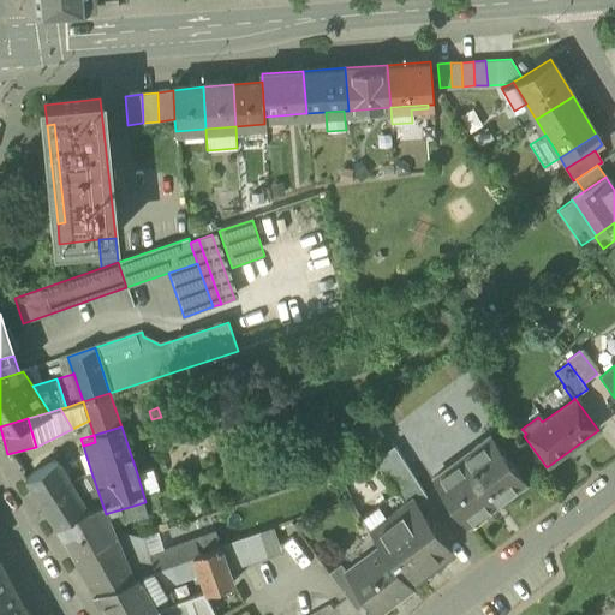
[(434,479),(467,525),(526,483),(491,436),(434,479)]
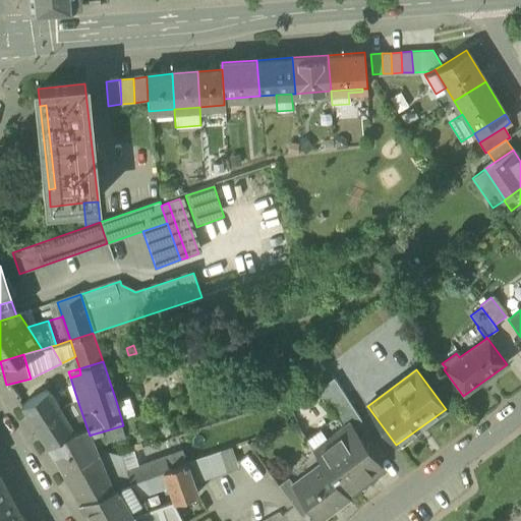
[(316,391),(322,398),(339,386),(335,378),(316,391)]
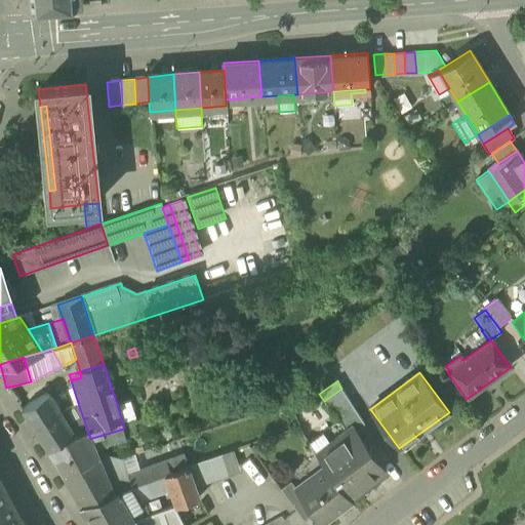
[(352,426),(356,431),(365,425),(341,389),(324,401),(346,430),(352,426)]
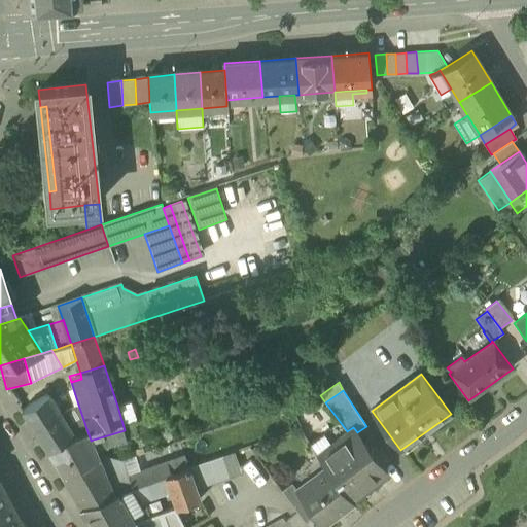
[(22,411),(48,453),(80,444),(63,415),(49,394),(22,411)]
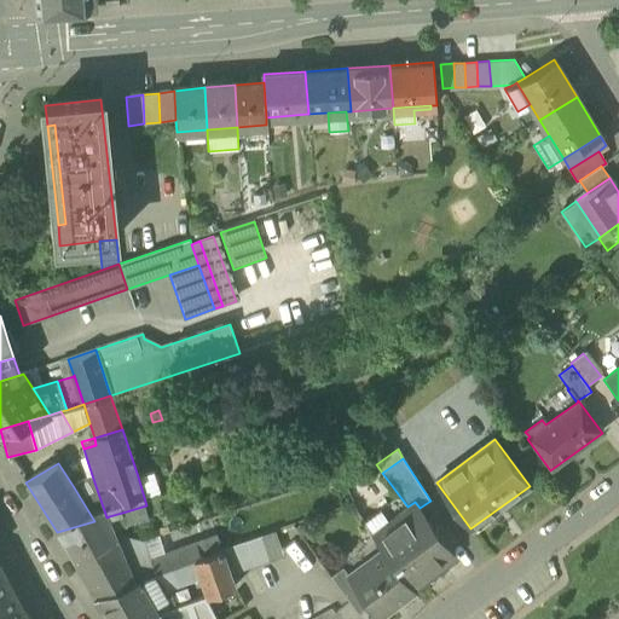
[(154,472),(138,476),(146,505),(157,503),(155,495),(162,493),(154,472)]
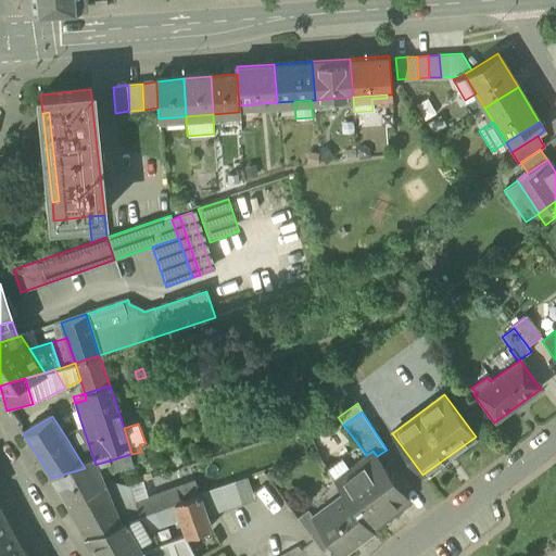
[(85,468),(96,465),(83,427),(66,438),(85,468)]
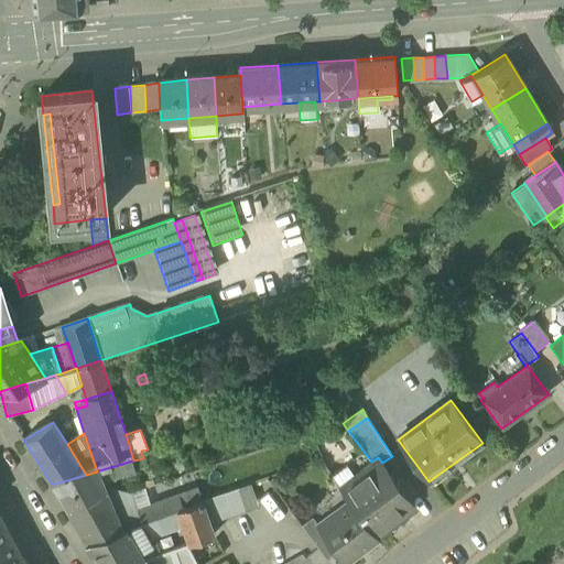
[(342,490),(349,500),(373,534),(412,506),(403,495),(404,494),(382,463),(378,457),(371,462),(373,465),(357,478),(342,490)]
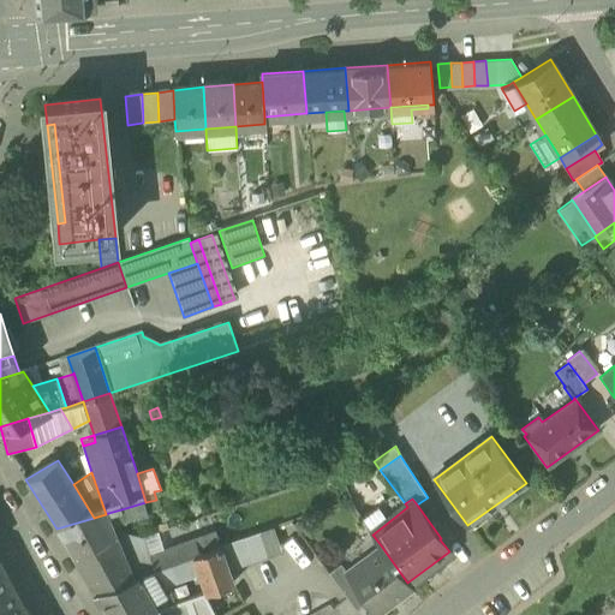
[(147,511),(157,508),(156,500),(145,502),(147,511)]
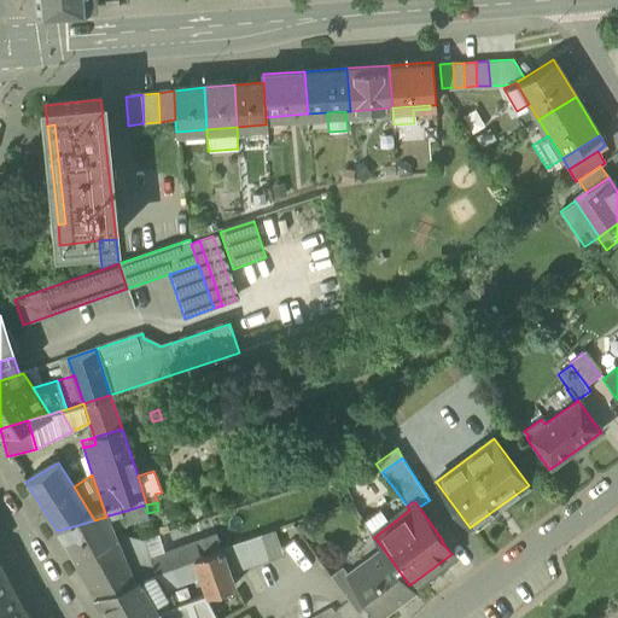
[(122,512),(123,520),(147,513),(146,505),(122,512)]
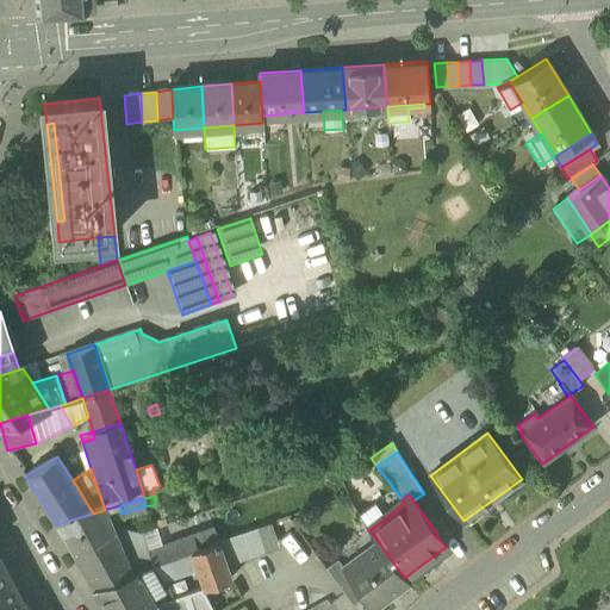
[(359,516),(369,530),(386,517),(377,503),(359,516)]
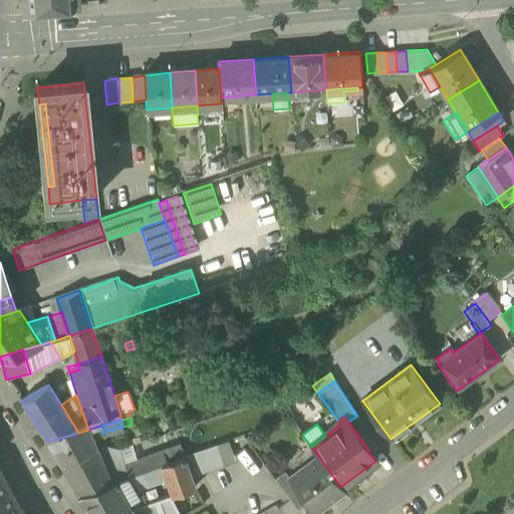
[(47,442),(61,464),(99,451),(97,447),(90,429),(88,430),(78,433),(47,442)]
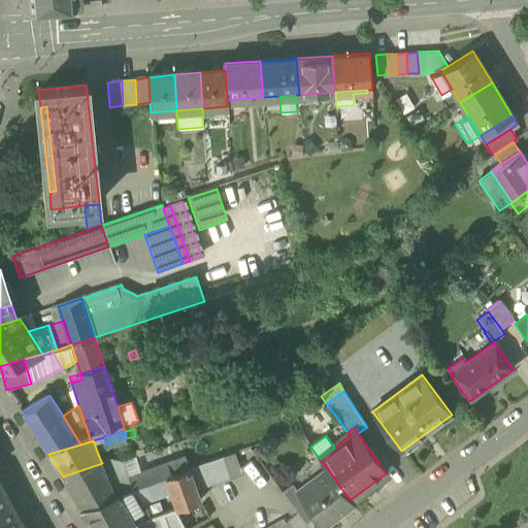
[(232,454),(222,457),(229,477),(240,473),(232,454)]
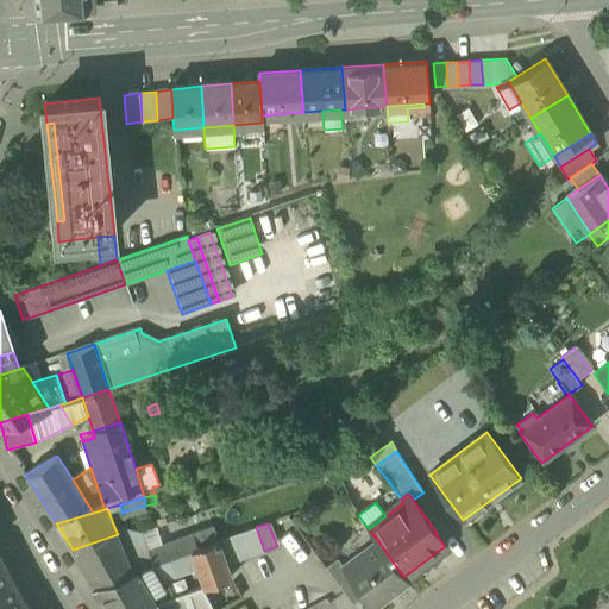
[(123,526),(115,529),(118,534),(133,571),(138,569),(152,564),(149,550),(142,532),(123,526)]
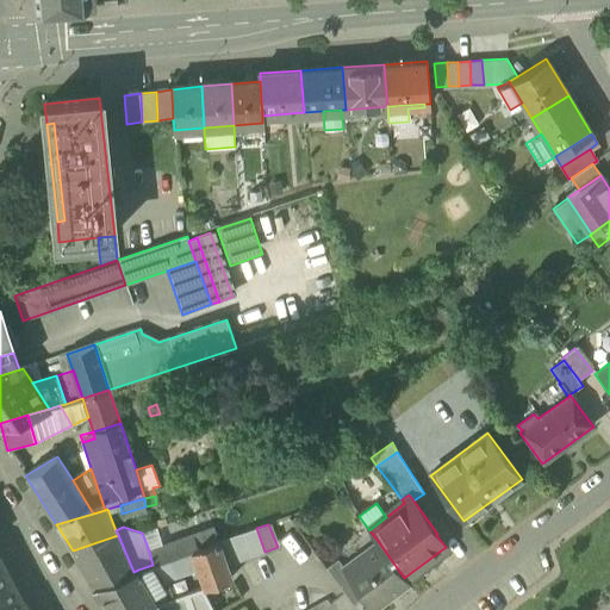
[(157,527),(142,533),(149,551),(163,545),(157,527)]
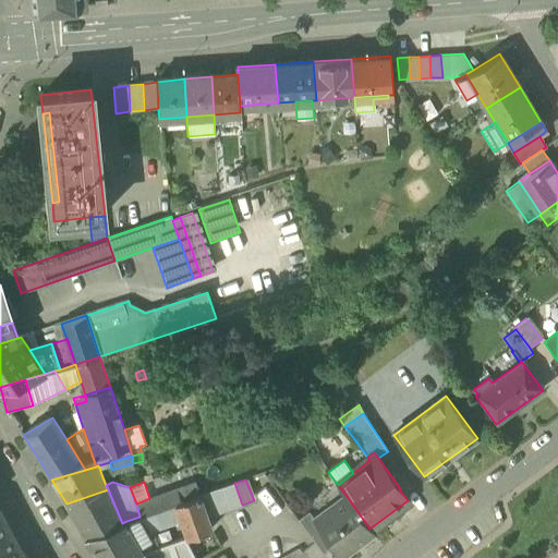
[(196,482),(177,488),(182,501),(201,495),(214,490),(211,484),(198,488),(196,482)]
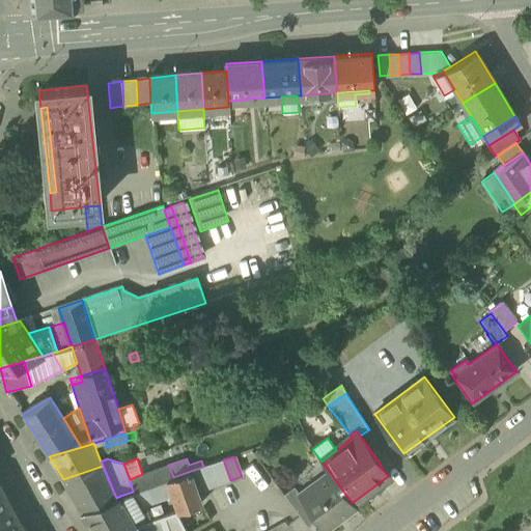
[(191,471),(198,492),(231,480),(230,480),(223,459),(203,467),(191,471)]
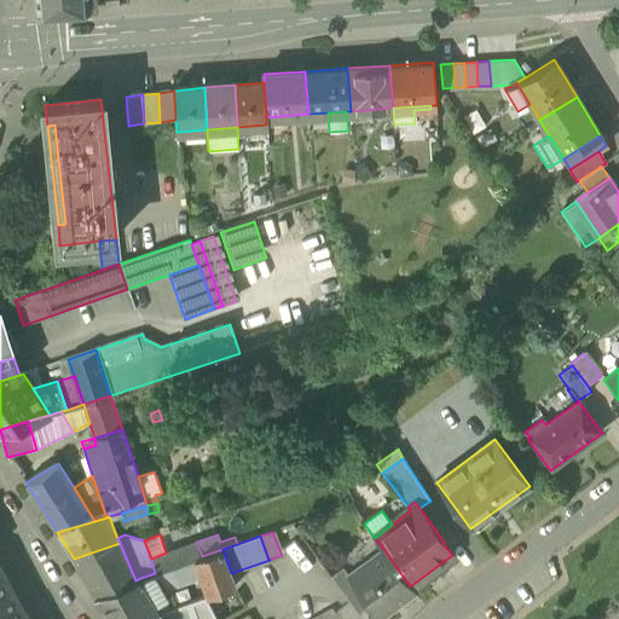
[(151,559),(155,573),(195,559),(202,556),(196,542),(166,553),(151,559)]
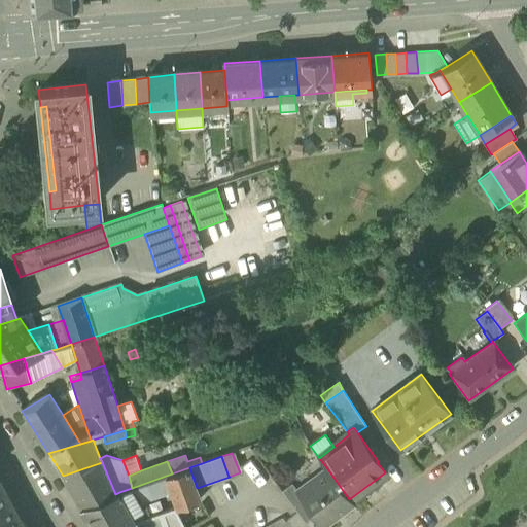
[(115,494),(102,462),(63,476),(80,506),(115,494)]
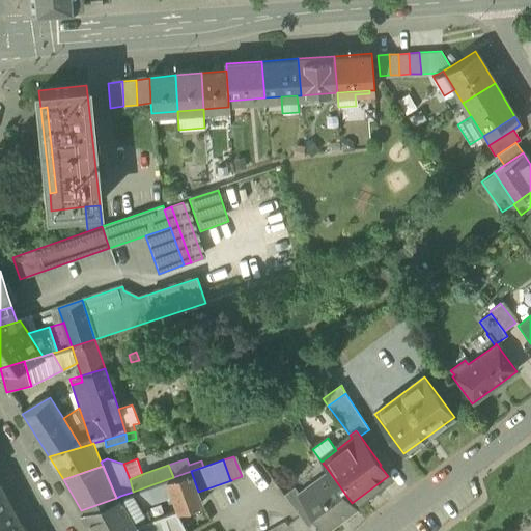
[(173,477),(167,479),(172,495),(177,510),(178,511),(201,502),(198,492),(191,471),(173,477)]
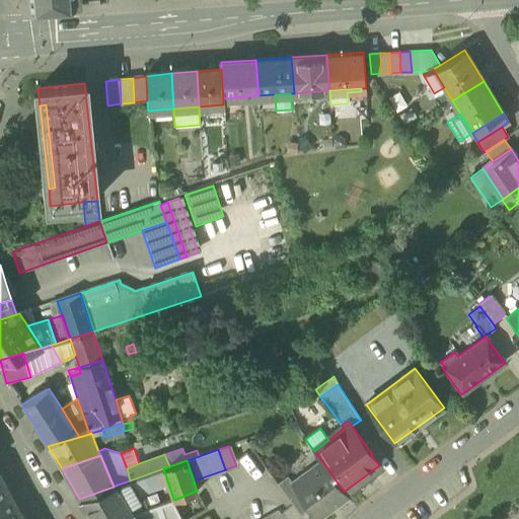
[(348,497),(344,492),(321,460),(293,482),(292,483),(311,508),(318,518),(348,497)]
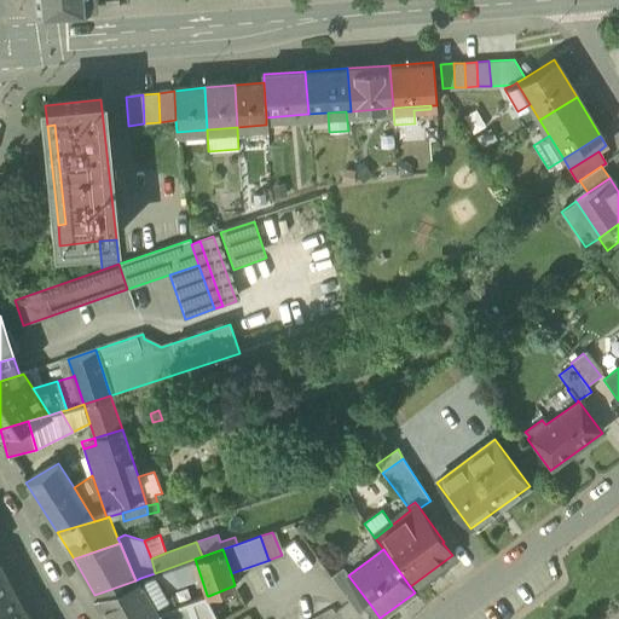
[(140,578),(158,612),(175,606),(169,588),(201,577),(195,559),(155,573),(140,578)]
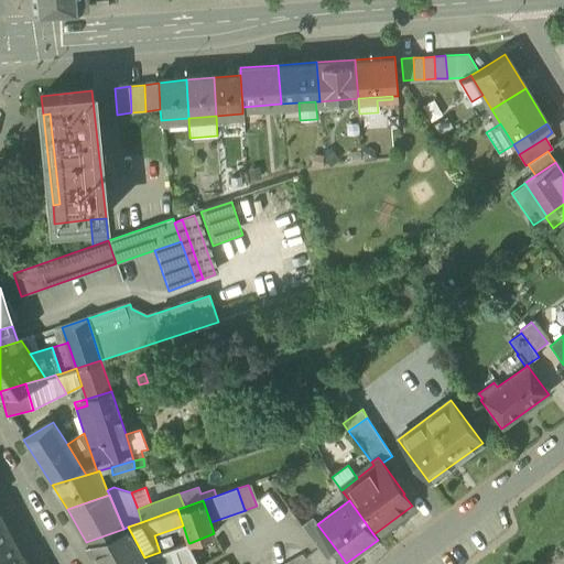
[(302,524),(327,561),(338,552),(317,524),(318,523),(313,517),(302,524)]
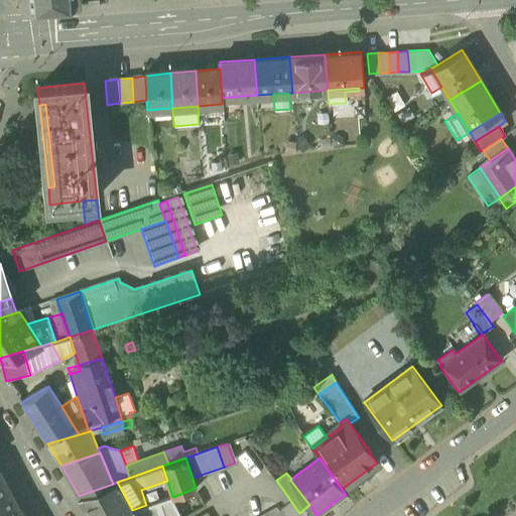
[(0,480),(0,515),(12,515),(21,511),(4,479),(0,480)]
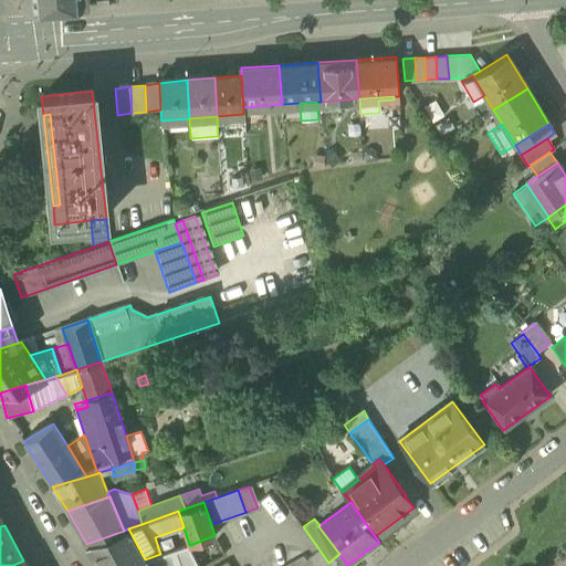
[(86,544),(98,565),(132,565),(142,563),(146,561),(145,559),(128,528),(124,531),(86,544)]
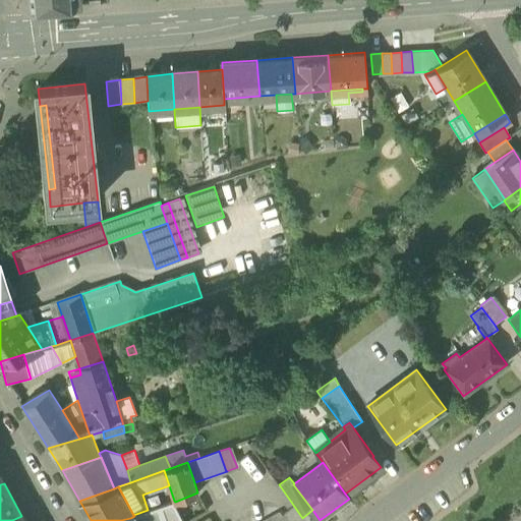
[(198,494),(197,493),(175,502),(175,503),(198,494)]
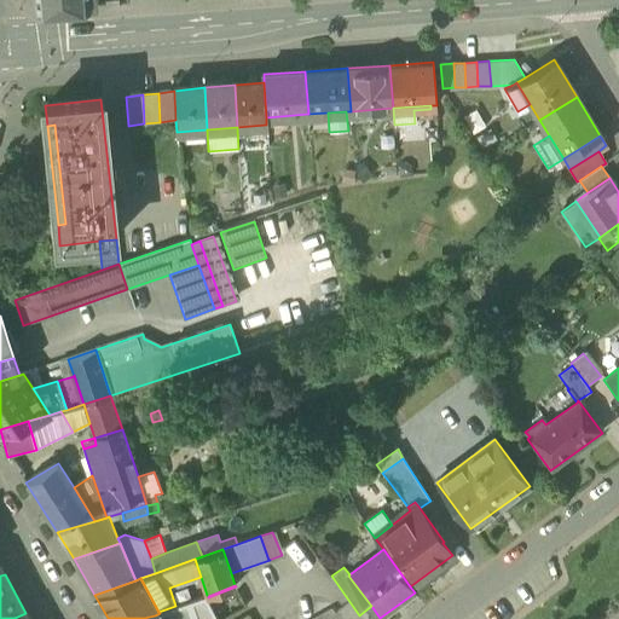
[(162,612),(175,607),(206,596),(207,597),(208,597),(208,596),(207,595),(175,606),(158,612),(160,613),(162,612)]
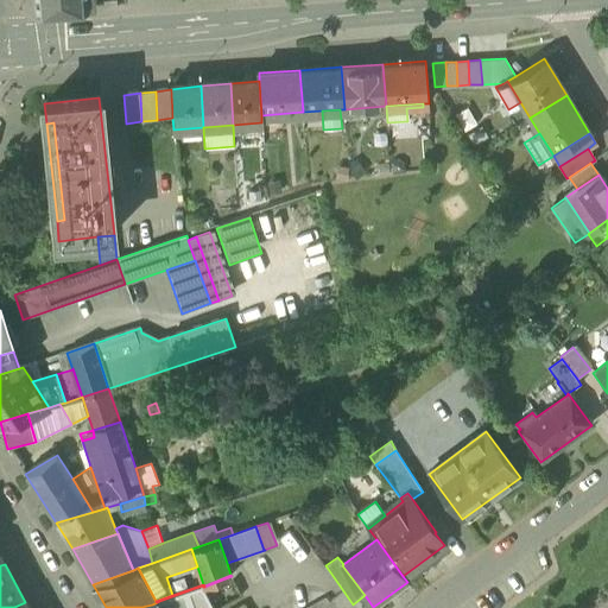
[(172,596),(159,601),(163,607),(214,607),(203,587),(202,586),(172,596)]
